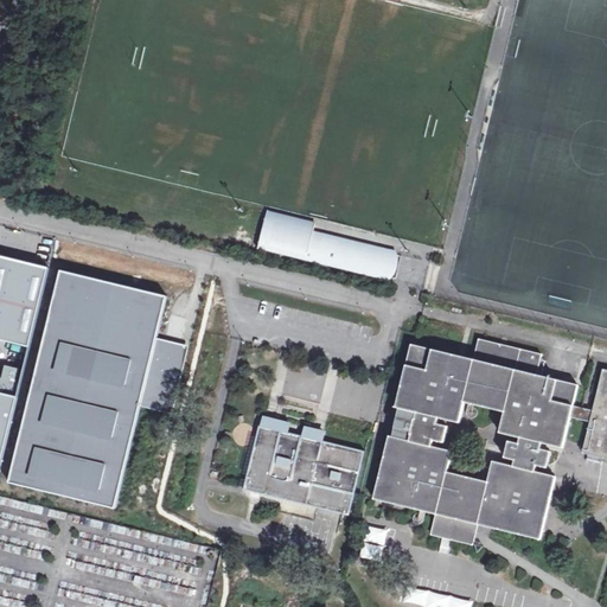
[(315,224),(267,211),(259,244),(317,259),(390,278),(396,254),(313,232),(315,224)]
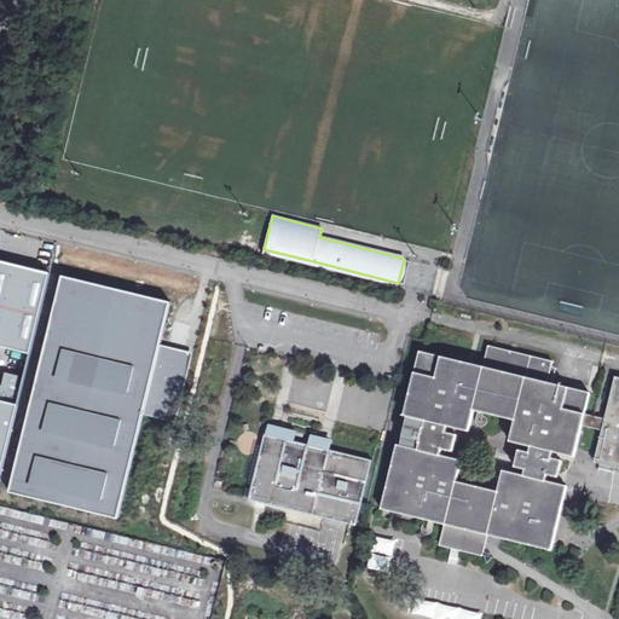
[(51,273),(0,260),(0,347),(30,354),(51,273)]
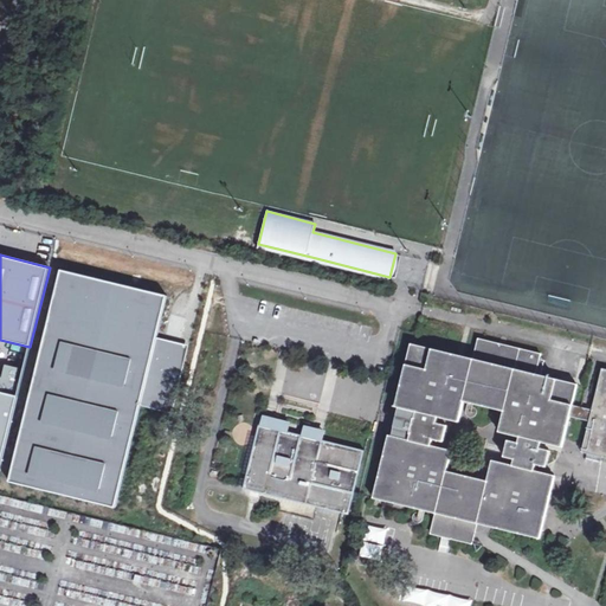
[(168,296),(62,270),(11,482),(116,508),(142,404),(171,411),(178,380),(169,378),(174,354),(155,350),(168,296)]
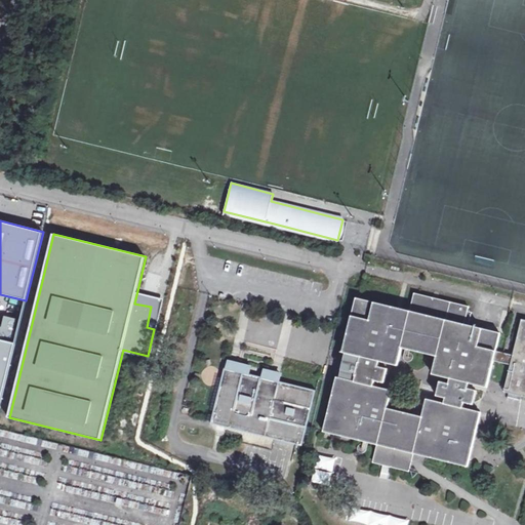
[(356,375),(355,380),(336,376),(330,403),(314,399),(312,409),(328,413),(324,431),(377,445),(372,461),(410,472),(414,454),(468,468),(482,411),(463,407),(465,403),(474,404),(477,391),(469,388),(470,384),(487,388),(493,362),(496,351),(500,333),(466,324),(470,307),(414,292),(410,311),(356,297),(342,352),(361,357),(360,362),(351,360),(348,373),(356,375)]
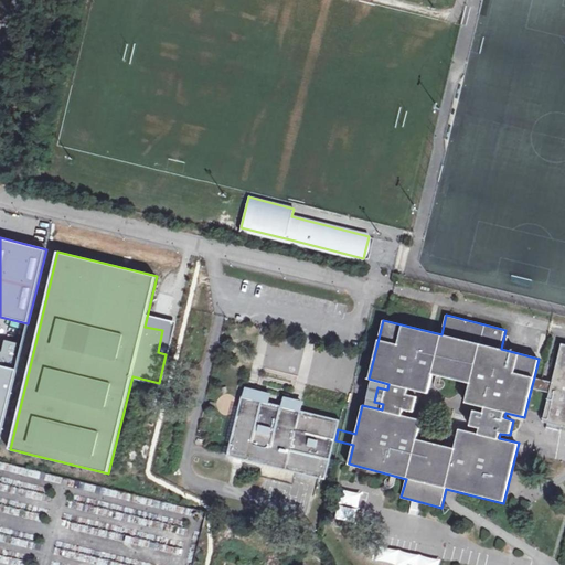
[(0,438),(23,345),(13,342),(10,354),(0,351),(0,438)]
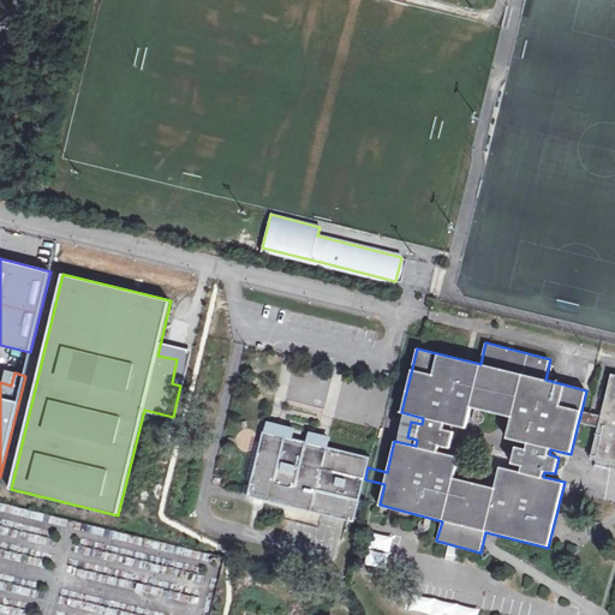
[(614,374),(611,374),(602,416),(614,418),(614,374)]
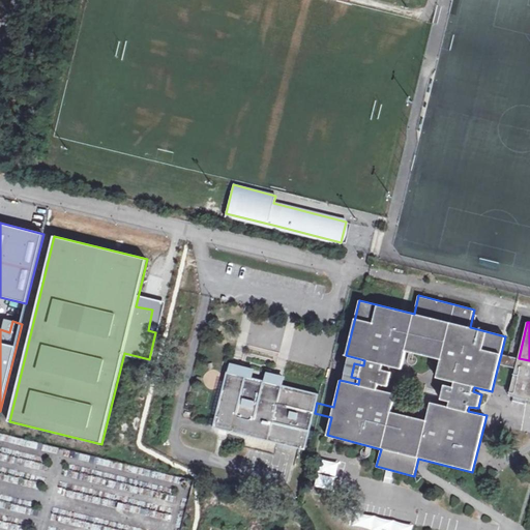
[(529,360),(519,358),(501,354),(498,365),(516,369),(509,395),(529,400),(529,360)]
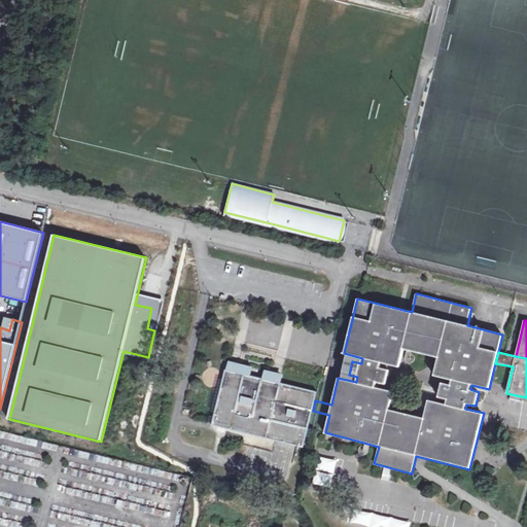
[(258,377),(230,371),(222,401),(216,425),(302,445),(314,390),(258,377)]
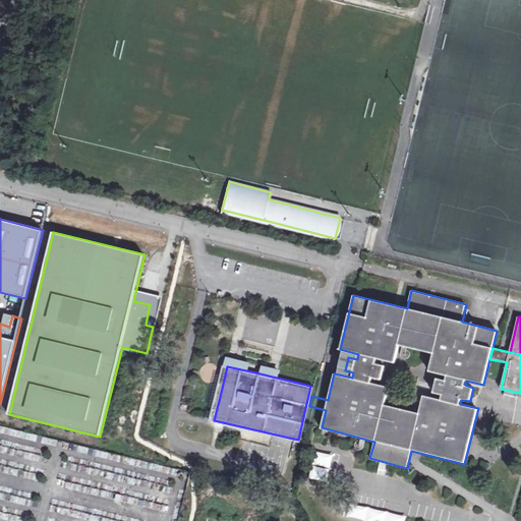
[(243,431),(241,440),(272,444),(273,435),(243,431)]
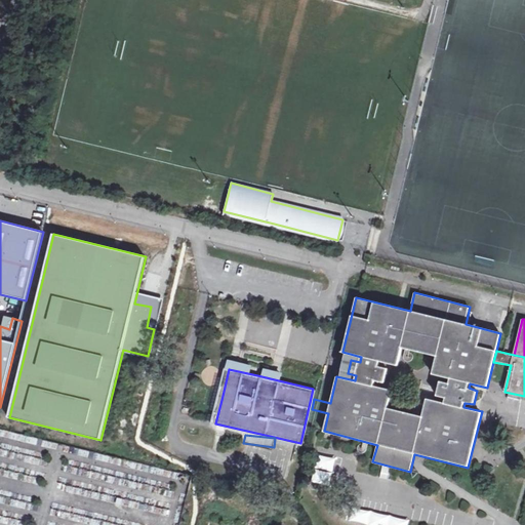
[(314,484),(332,485),(334,457),(316,456),(314,484)]
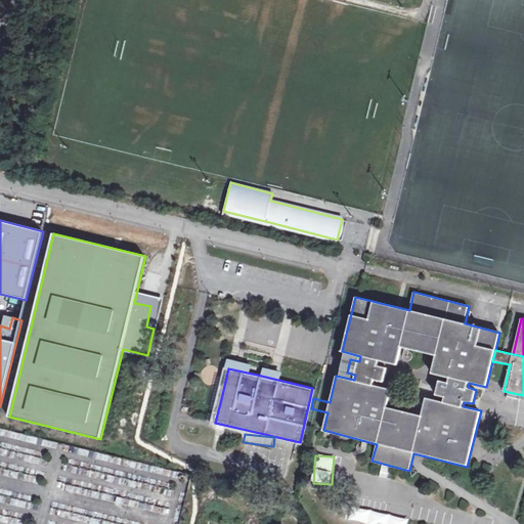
[(362,523),(407,523),(408,519),(364,511),(361,523),(362,523)]
